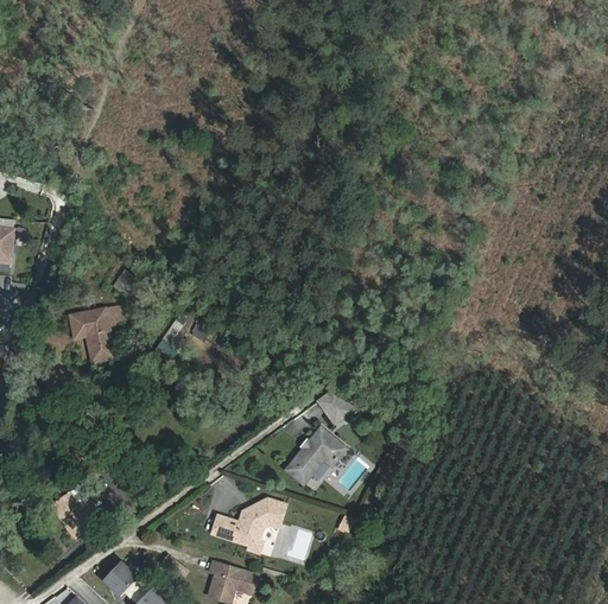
[(0,258),(14,260),(18,227),(0,224),(0,258)]
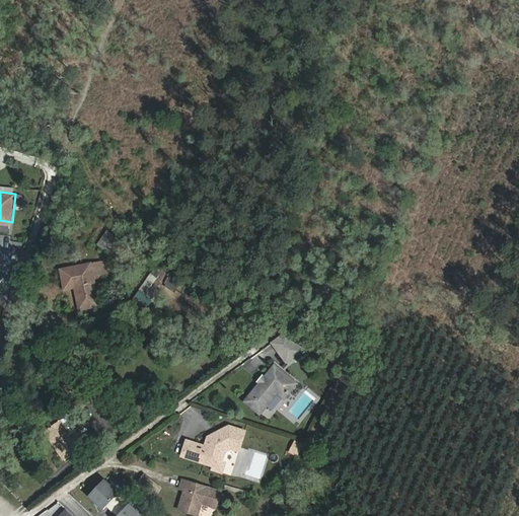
[(109,249),(118,237),(119,235),(107,227),(98,240),(109,249)]
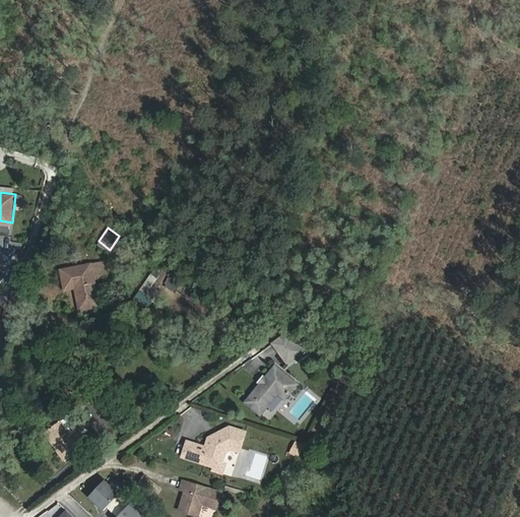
[(106,258),(61,267),(66,288),(74,286),(79,309),(103,304),(95,273),(109,270),(106,258)]
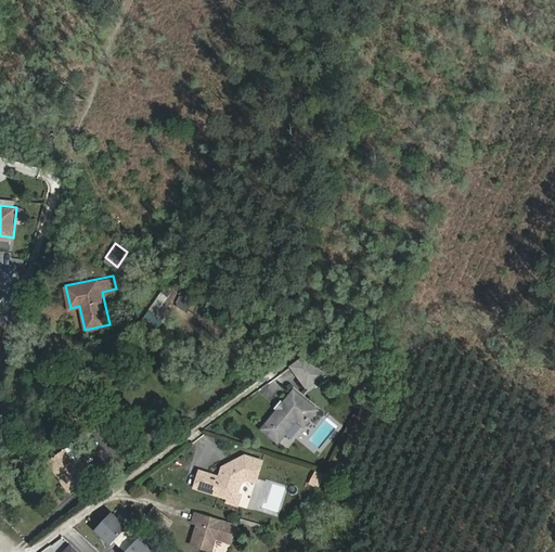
[(186,308),(194,291),(184,286),(177,304),(186,308)]
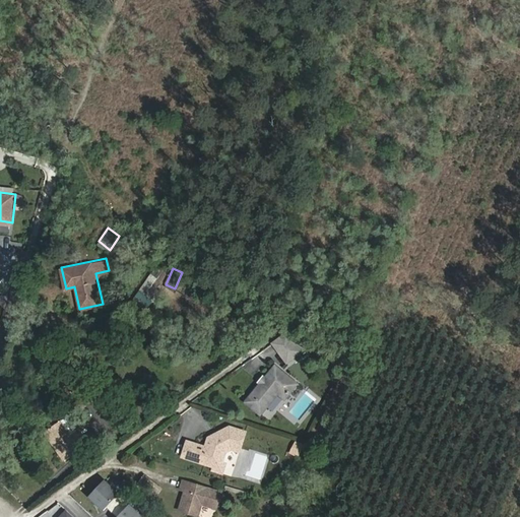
[(130,301),(144,312),(158,294),(150,287),(158,275),(152,271),(130,301)]
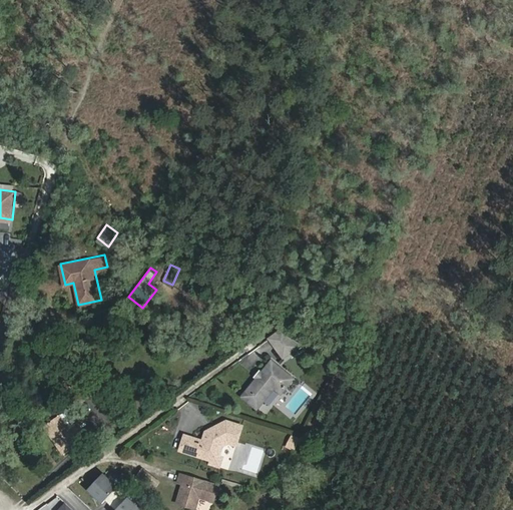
[(293,335),(281,328),(271,335),(279,346),(293,335)]
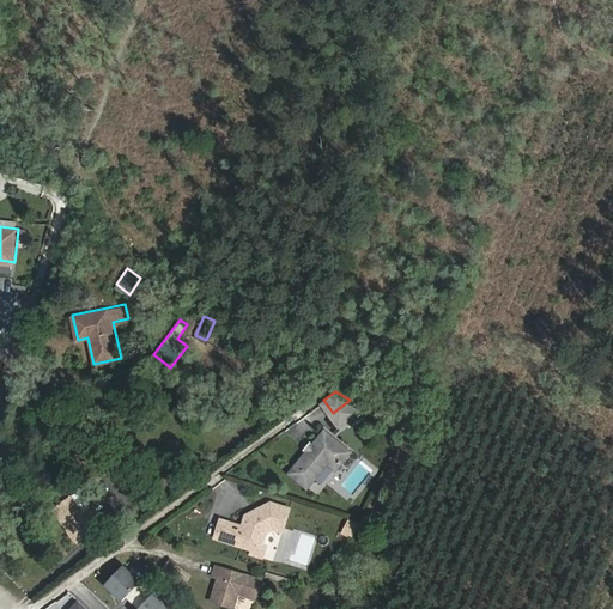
[(350,400),(333,413),(344,420),(362,407),(350,400)]
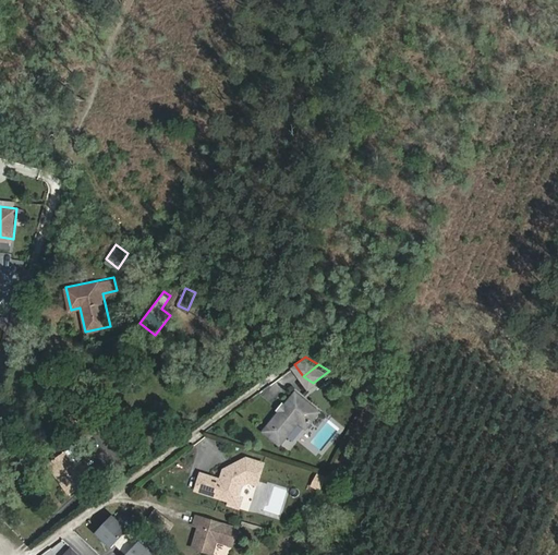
[(319,412),(295,391),(286,403),(288,406),(282,412),(280,410),(265,430),(281,443),(299,422),(313,420),(319,412)]
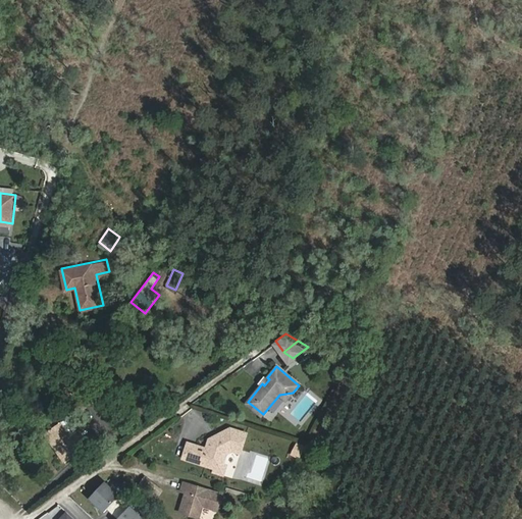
[(65,416),(62,419),(73,434),(76,432),(80,429),(69,414),(65,416)]
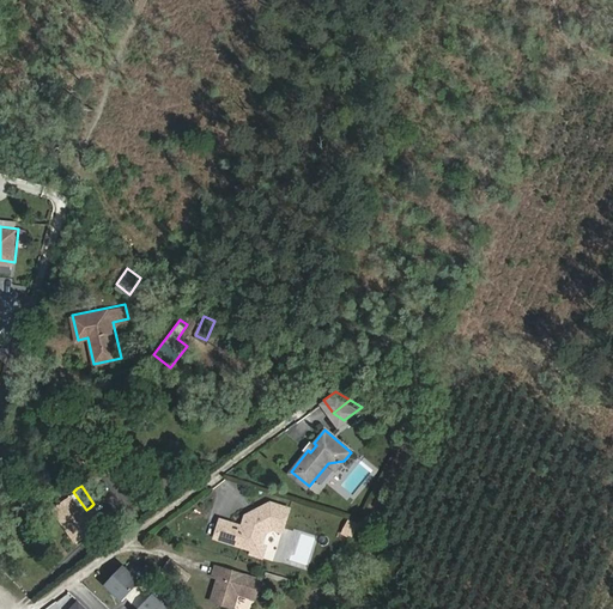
[(86,510),(73,492),(52,506),(76,541),(97,525),(86,510)]
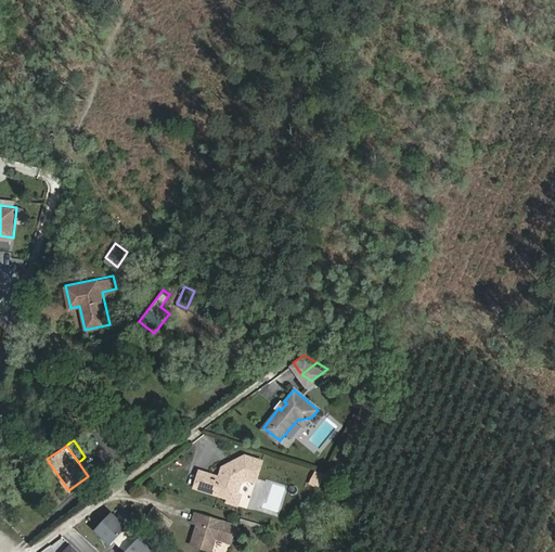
[(246,457),(242,456),(226,464),(227,466),(246,457)]
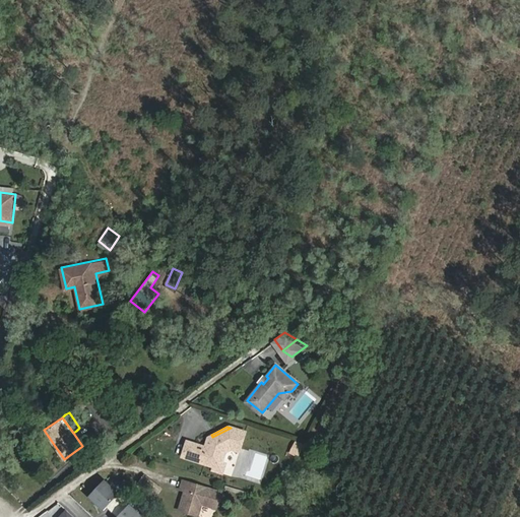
[(202,447),(184,441),(179,456),(210,466),(217,462),(218,462),(220,453),(229,450),(235,452),(242,432),(231,428),(212,437),(211,435),(205,438),(202,447)]
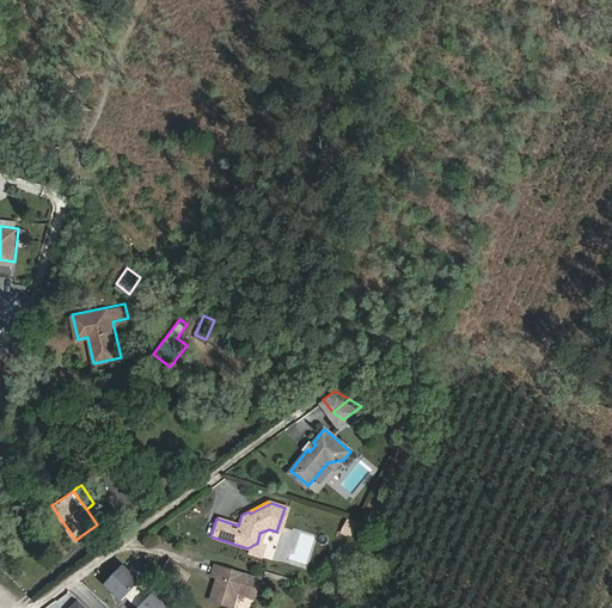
[(357,524),(347,520),(338,534),(349,540),(357,524)]
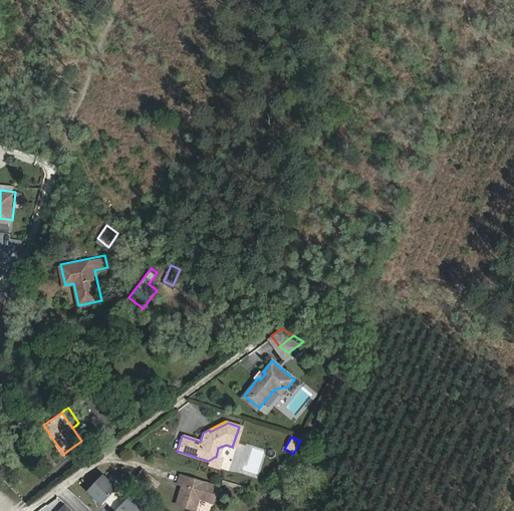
[(217,468),(220,458),(216,457),(215,457),(208,461),(207,465),(217,468)]
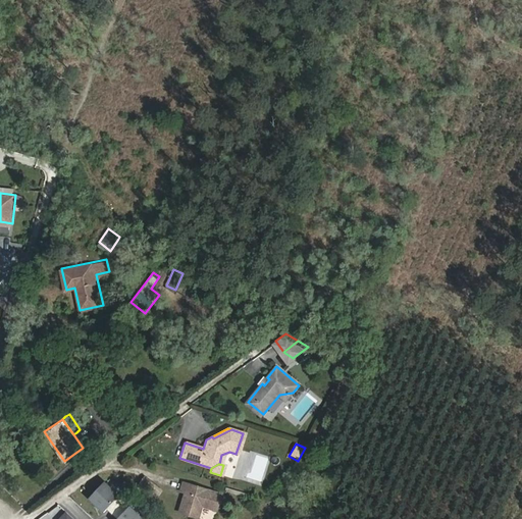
[(117,494),(103,480),(88,497),(102,510),(117,494)]
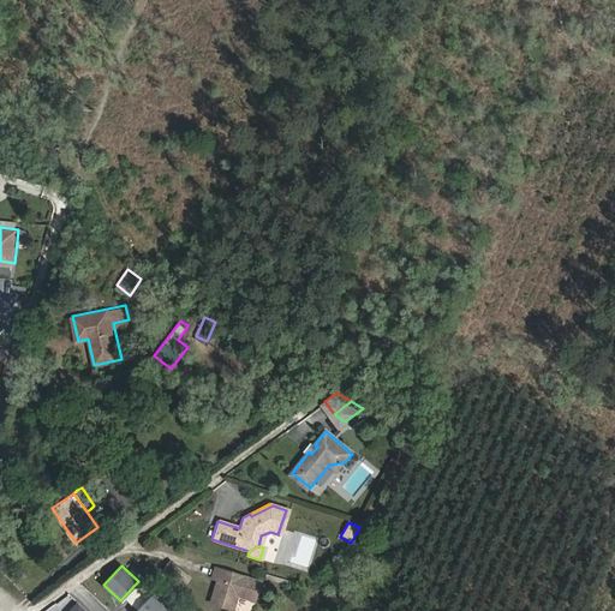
[(212,568),(209,577),(215,580),(207,603),(230,610),(233,595),(251,600),(257,582),(236,575),(234,577),(231,576),(232,574),(212,568)]
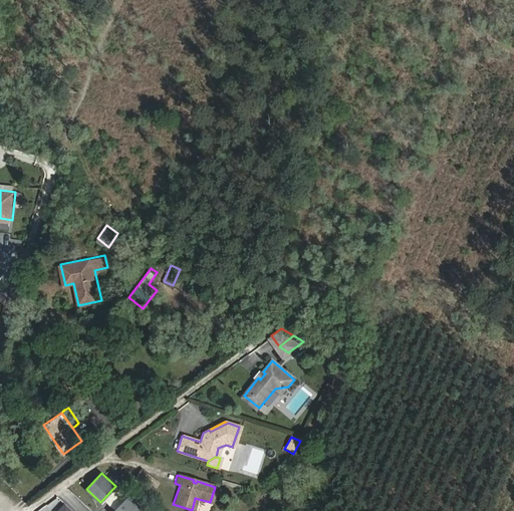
[(126,497),(112,510),(140,510),(141,510),(126,497)]
